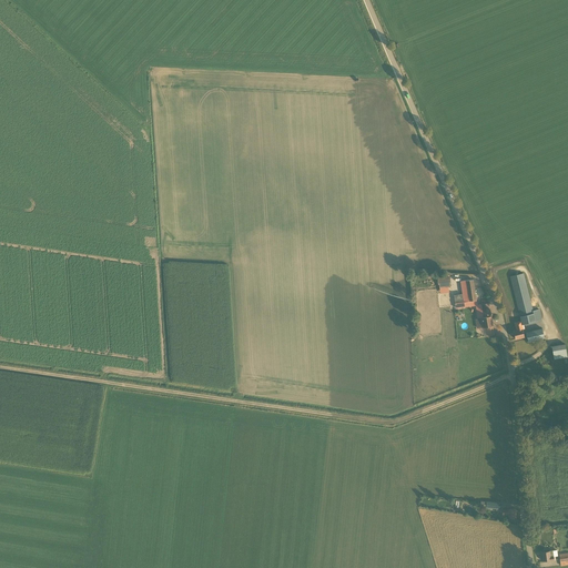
[(534,312),(524,273),(516,275),(510,276),(520,318),(521,321),(515,323),(516,330),(516,331),(514,332),(516,340),(525,337),(523,326),(524,325),(524,324),(541,321),(539,311),(534,312)]
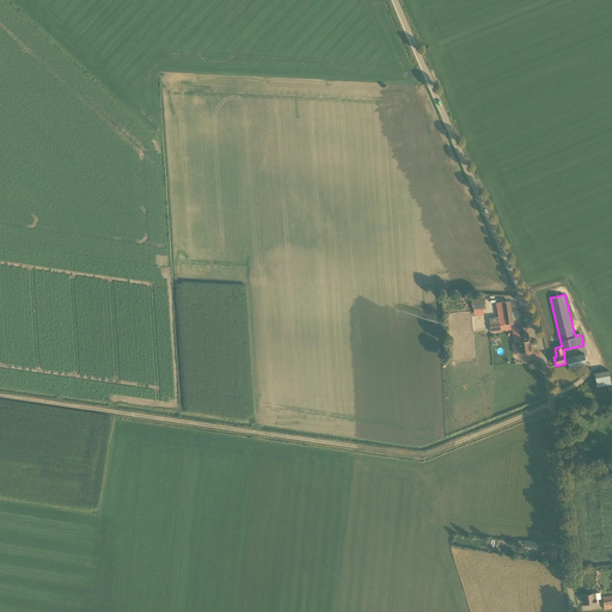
[(485,298),(471,300),(472,307),(473,307),(473,311),(483,310),(485,310),(484,305),(485,305),(485,298)]
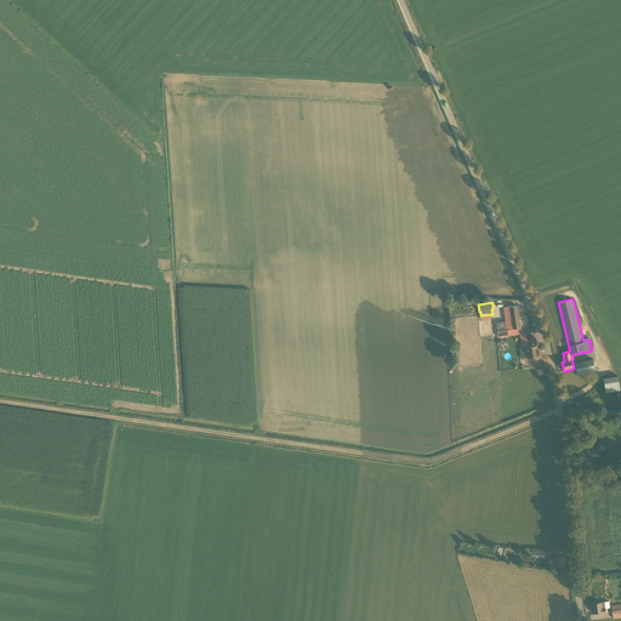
[(499,336),(516,334),(522,332),(518,306),(512,307),(503,308),(507,330),(497,331),(499,336)]
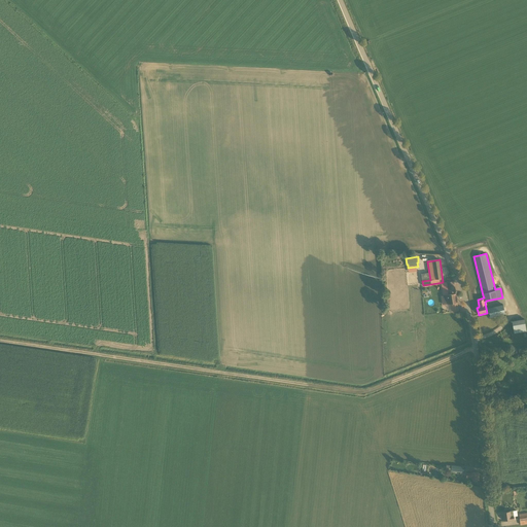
[(447,294),(448,304),(457,303),(454,282),(447,283),(449,294),(447,294)]
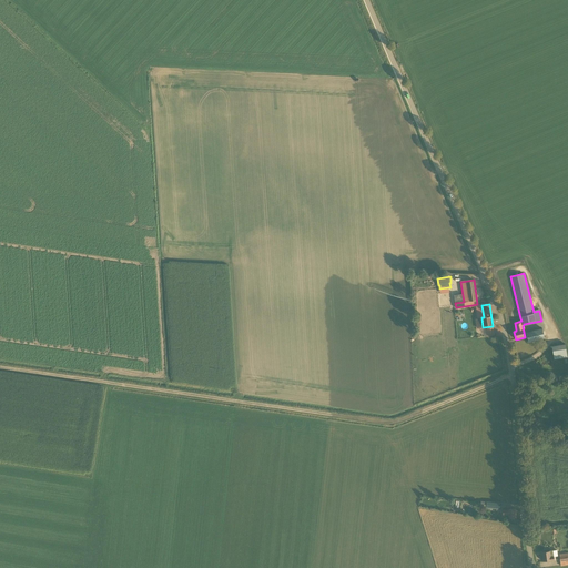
[(529,343),(545,338),(541,328),(526,333),(529,343)]
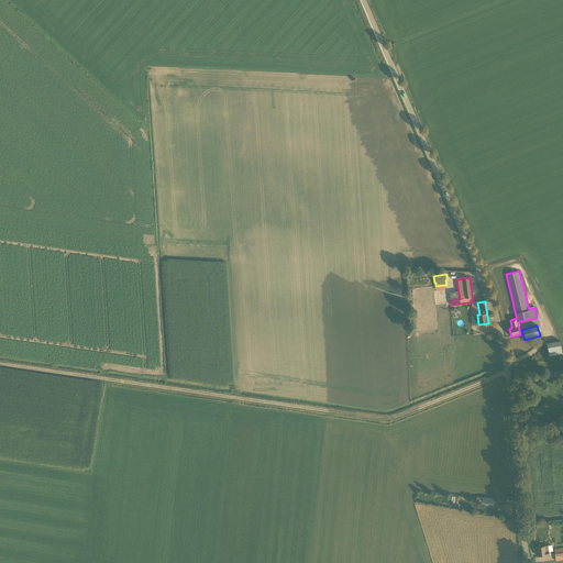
[(550,356),(562,354),(560,341),(548,343),(550,356)]
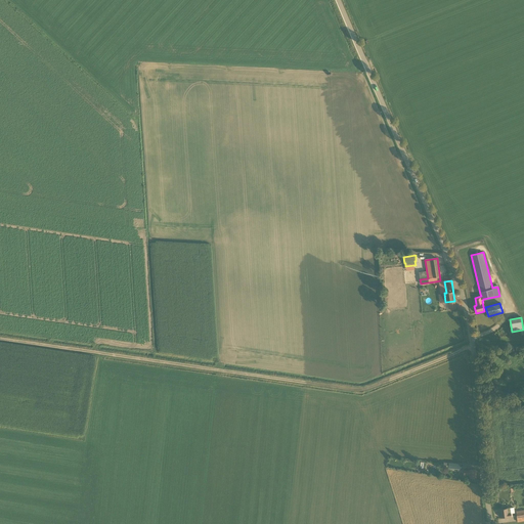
[(477,478),(476,469),(461,471),(461,474),(464,474),(465,475),(469,475),(469,478),(477,478)]
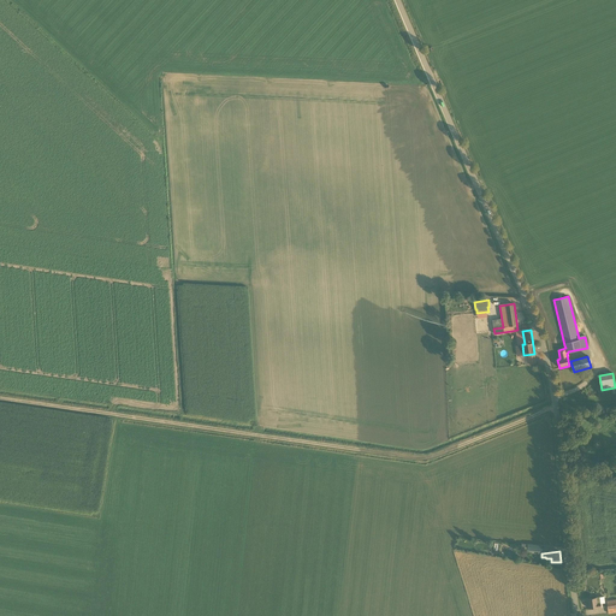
[(597,609),(602,608),(599,597),(596,597),(596,598),(587,599),(588,609),(597,608),(597,609)]
